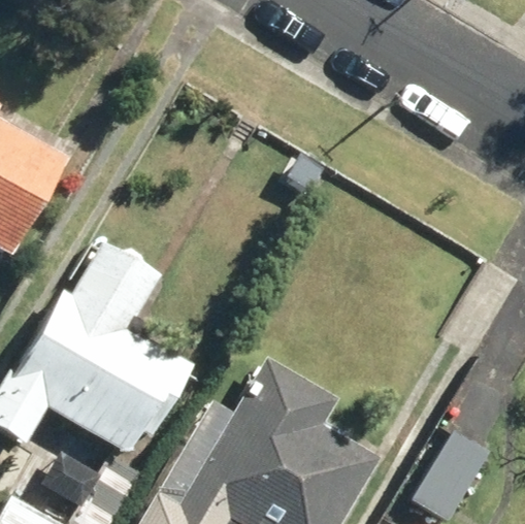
[(0,247),(13,255),(70,157),(0,116),(0,247)]
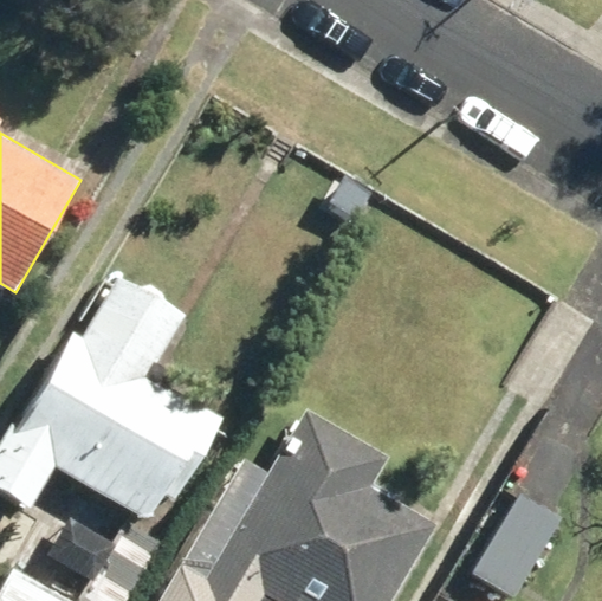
[(149,524),(214,419),(144,376),(182,316),(112,272),(0,452),(0,492),(28,510),(56,465),(149,524)]
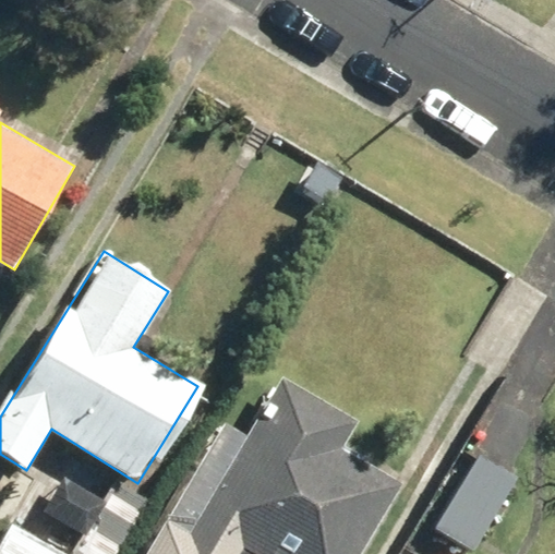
[(345,444),(359,419),(285,378),(255,433),(220,414),(143,553),(239,553),(243,546),(255,553),(362,553),(405,477),(345,444)]
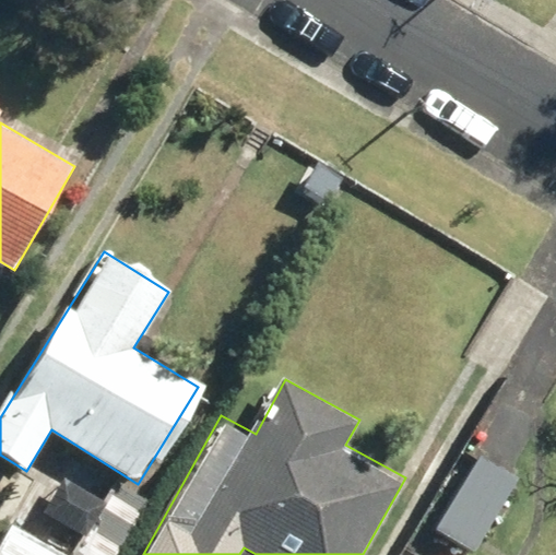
[(523,481),(481,455),(435,529),(475,554),(478,554),(523,481)]
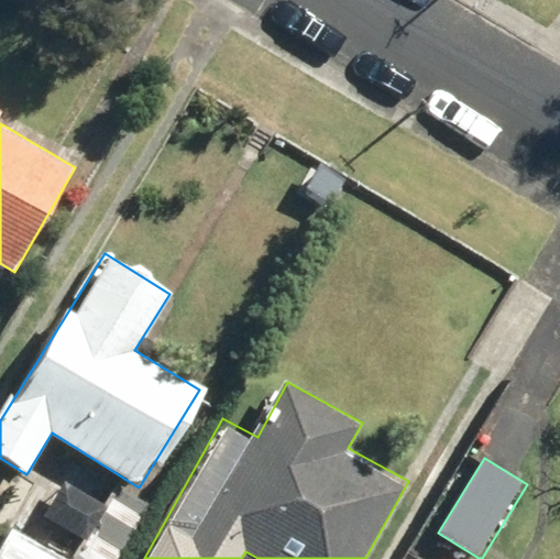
[(72,558),(15,528),(0,556),(0,558),(72,558)]
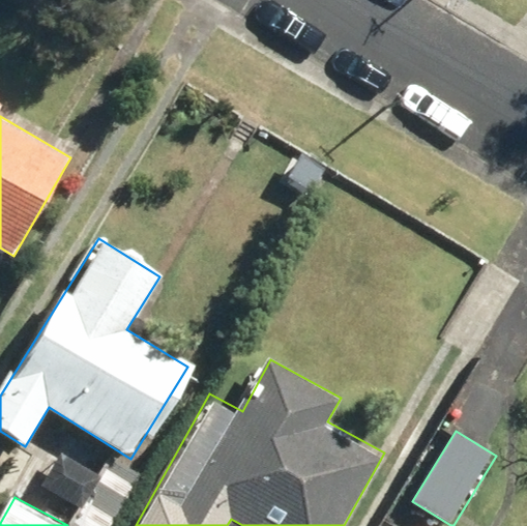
All buildings are outlined.
